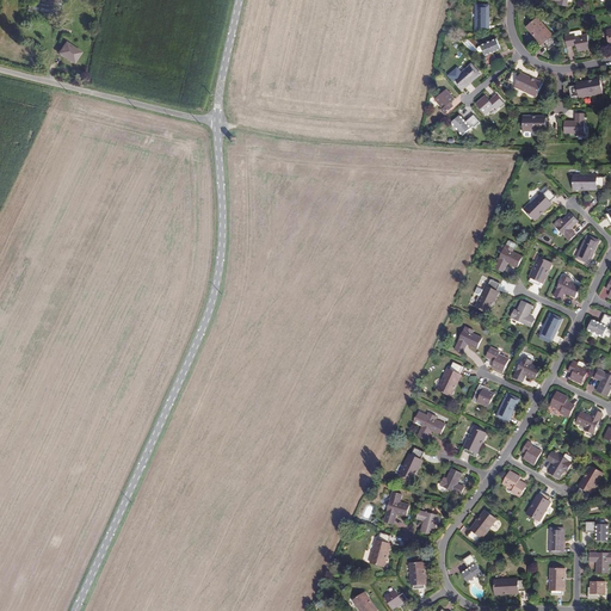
[(488,5),(476,5),(475,28),(488,28),(488,5)]
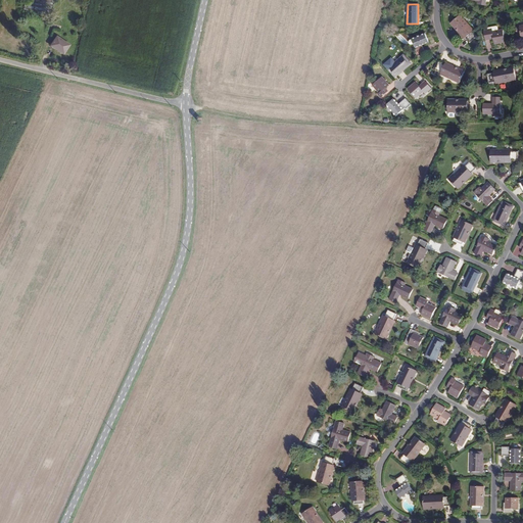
[(456,26),(465,36),(469,41),(476,35),(472,30),(473,29),(460,13),(450,21),(455,27),(456,26)]
